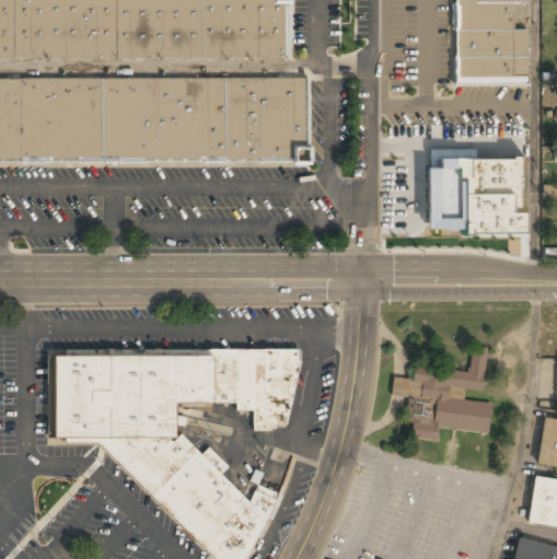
[(0,59),(0,0),(292,0),(292,59),(0,59)]
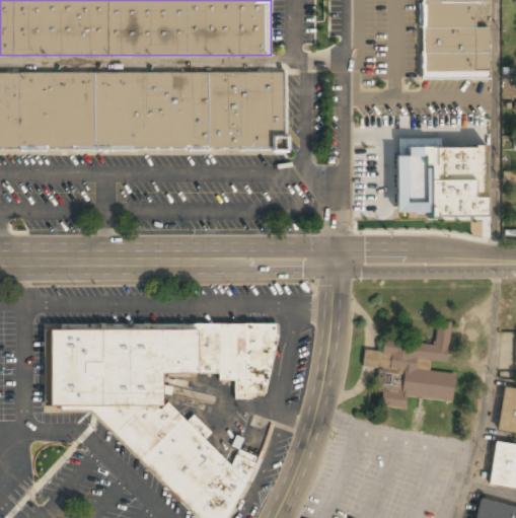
[(488,0),(489,77),(418,77),(417,0),(488,0)]
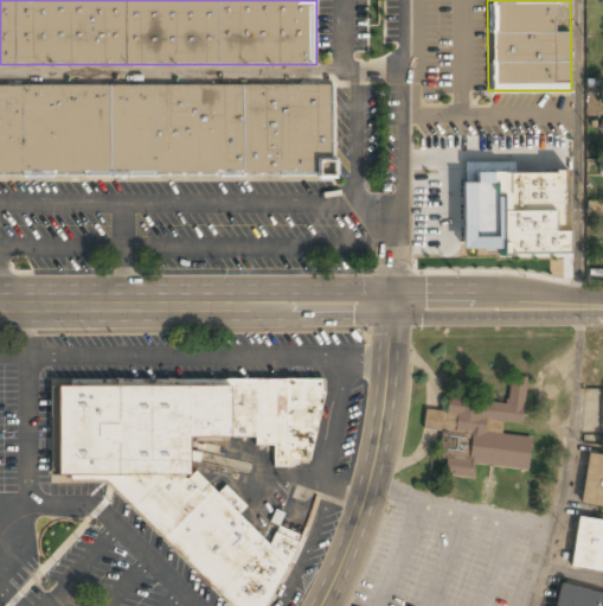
[(333,178),(0,178),(0,84),(332,84),(333,178)]
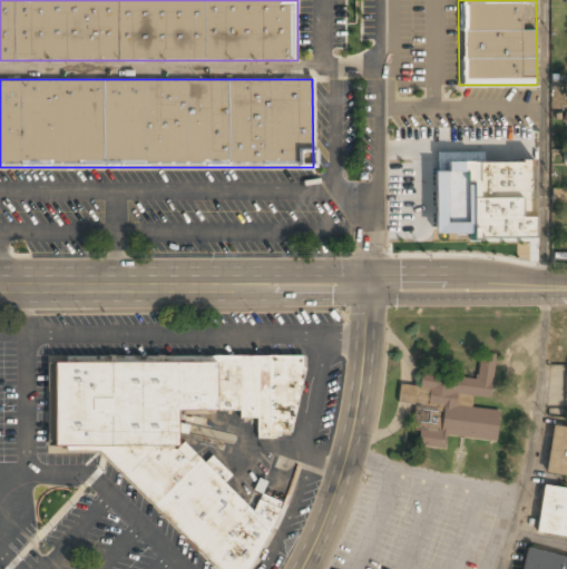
[(465,165),(463,205),(524,207),(522,243),(423,239),(426,164),(465,165)]
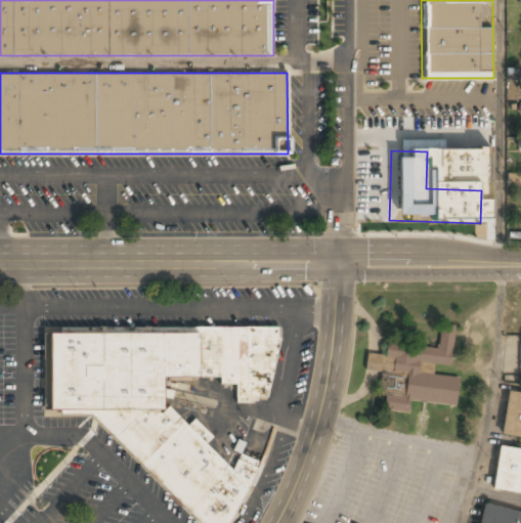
[(520,171),(510,172),(511,186),(520,185),(520,171)]
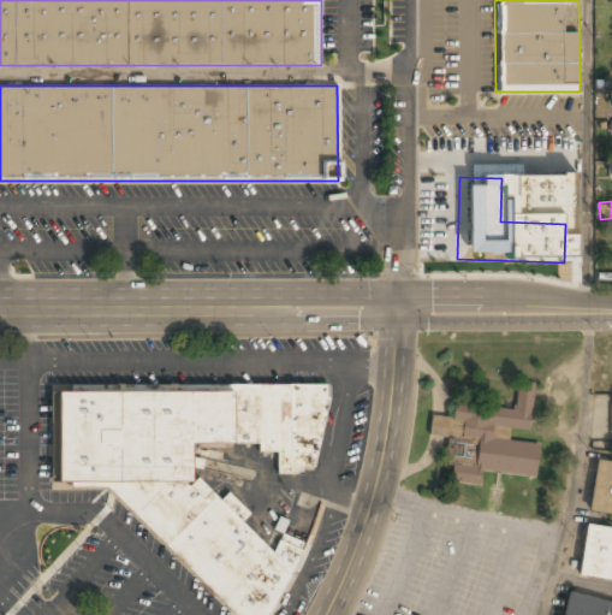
[(539,477),(542,443),(500,439),(501,427),(533,431),(538,384),(520,383),(517,408),(457,402),(456,417),(434,415),(433,436),(451,438),(447,482),(483,485),(486,472),(539,477)]
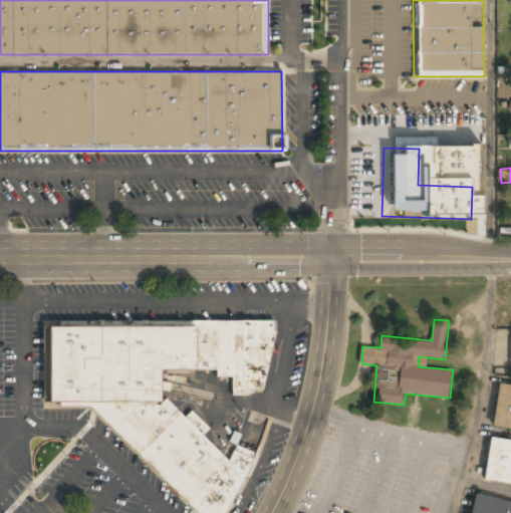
[(51,326),(197,325),(194,320),(275,320),(264,388),(251,388),(250,395),(234,394),(234,375),(218,376),(219,369),(162,368),(163,402),(167,398),(186,416),(193,409),(212,427),(205,434),(230,460),(235,450),(254,458),(246,476),(226,512),(198,512),(92,408),(61,408),(61,401),(52,401),(51,326)]
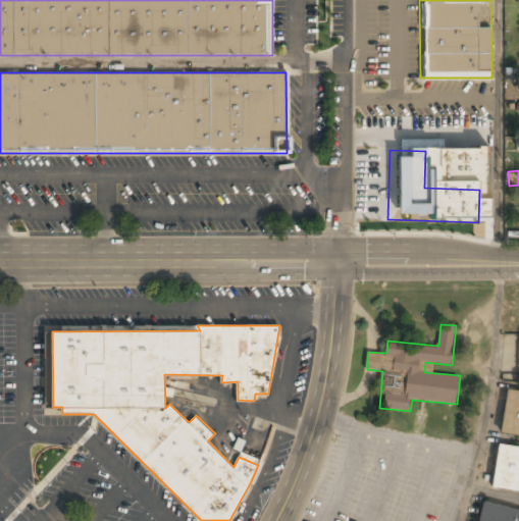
[(518,392),(507,391),(502,433),(518,435),(518,392)]
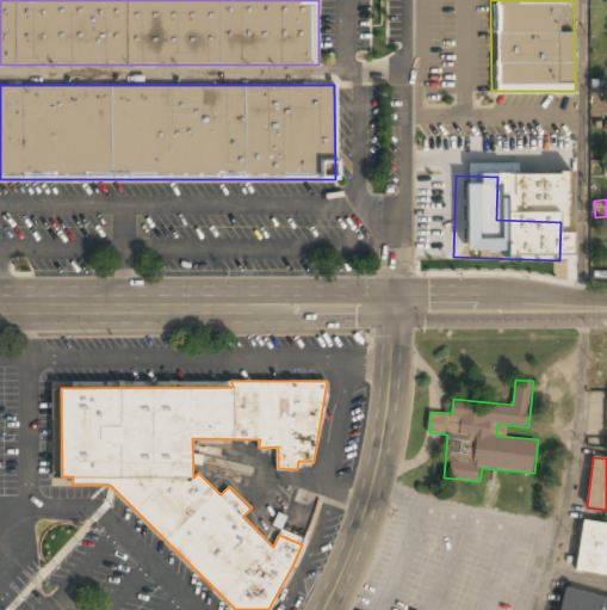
[(576,572),(606,577),(606,524),(583,521),(576,572)]
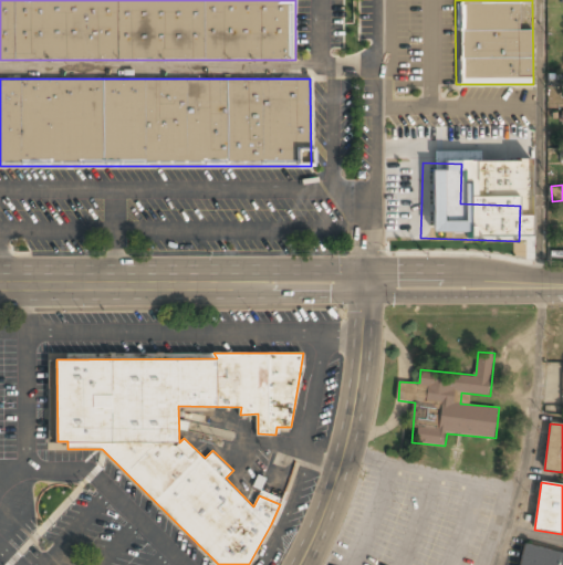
[(519,564),(562,564),(562,553),(524,544),(519,564)]
